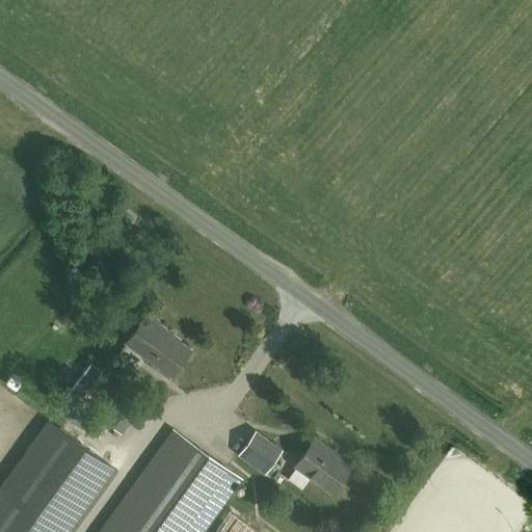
[(171,377),(190,351),(159,328),(161,326),(145,316),(126,344),(171,377)]
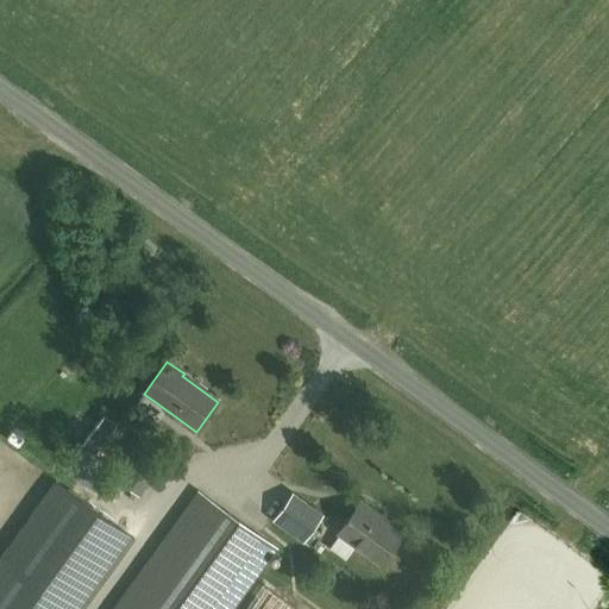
[(144,513),(154,500),(126,479),(117,494),(144,513)]
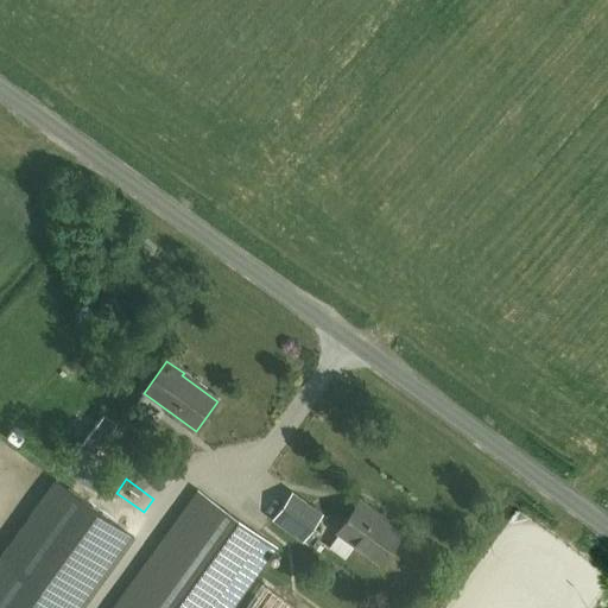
[(56,481),(0,557),(0,607),(82,607),(133,537),(56,481)]
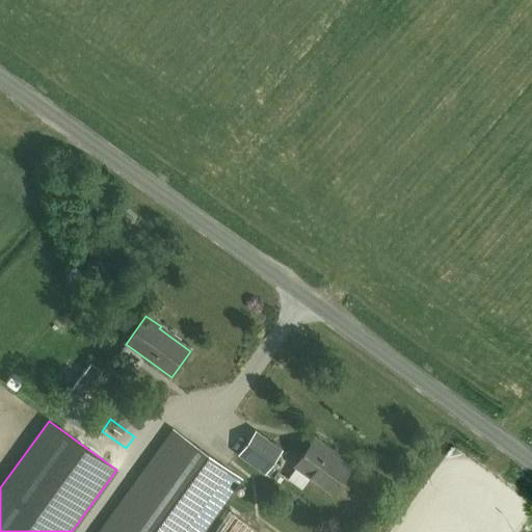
[(203,531),(241,480),(174,431),(99,531),(203,531)]
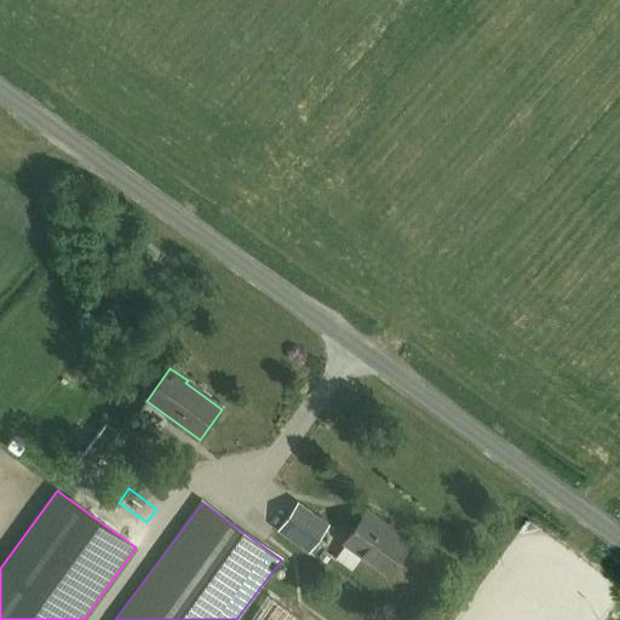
[(344,544),(386,575),(408,545),(383,527),(385,524),(367,511),(344,544)]
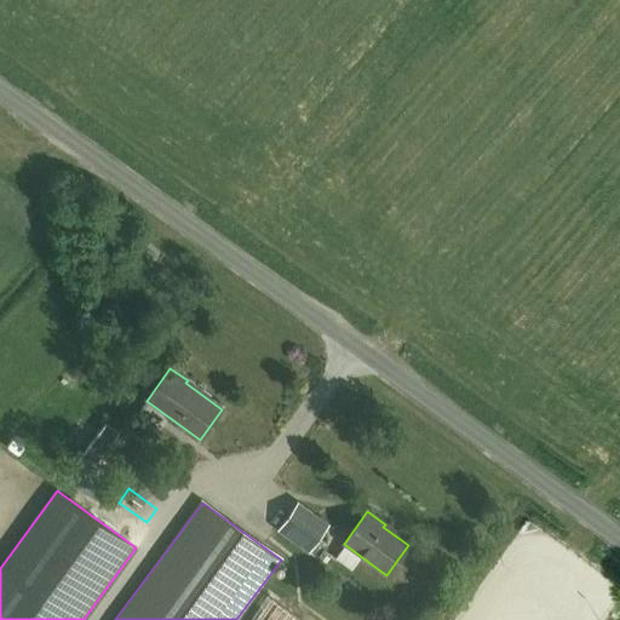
[(276,529),(305,550),(315,535),(287,516),(276,529)]
